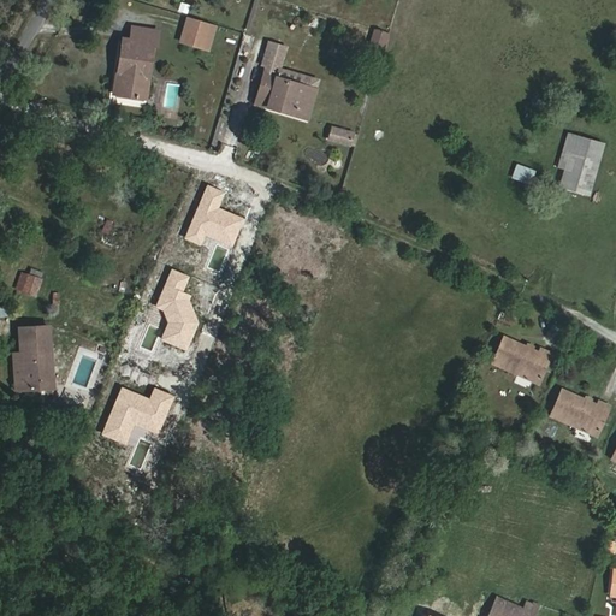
[(211,25),(189,19),(183,40),(205,46),(211,25)]
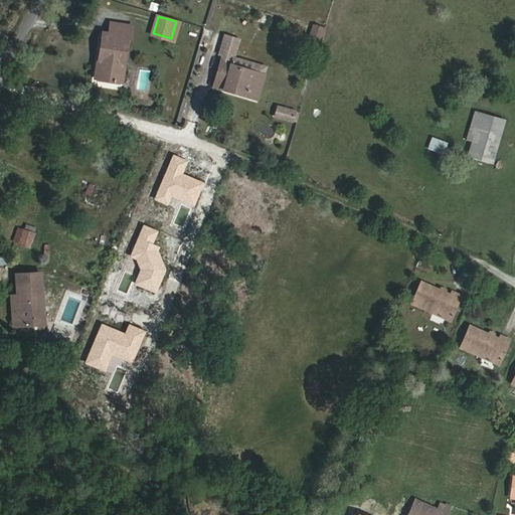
[(96,78),(119,82),(127,38),(129,38),(131,27),(112,23),(110,34),(104,33),(96,78)]
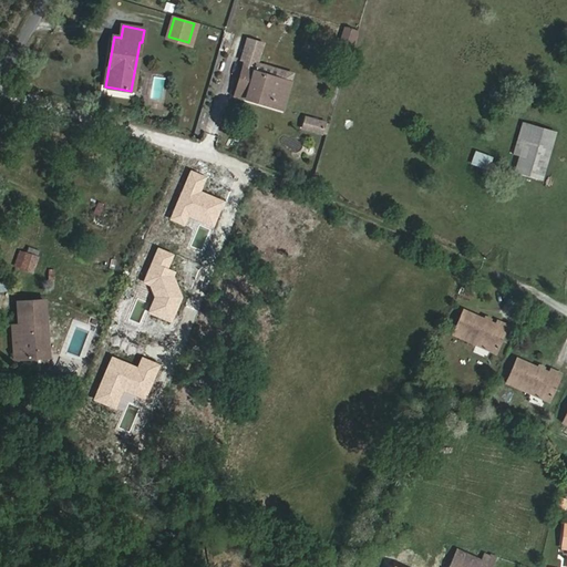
[(352,49),(358,32),(344,28),(340,44),(352,49)]
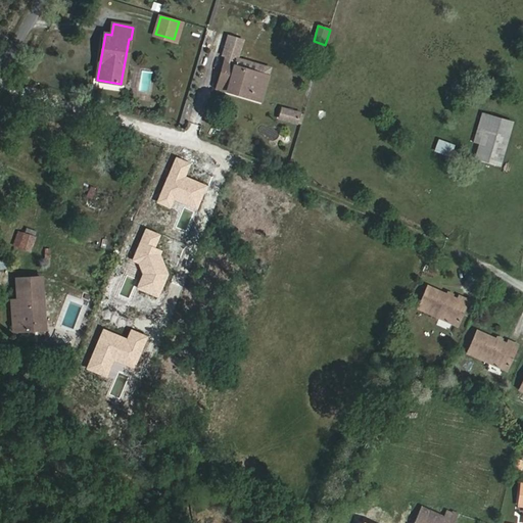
[(239,90),(260,96),(267,76),(235,65),(237,59),(227,56),(217,89),(238,95),(239,90)]
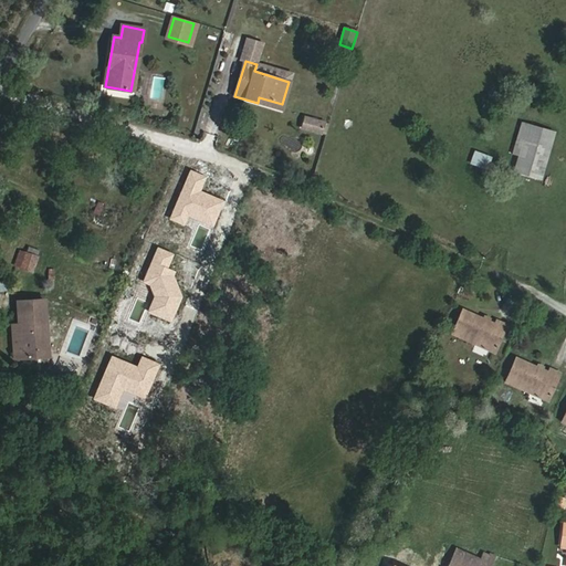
[(281,109),(282,104),(259,97),(258,103),(281,109)]
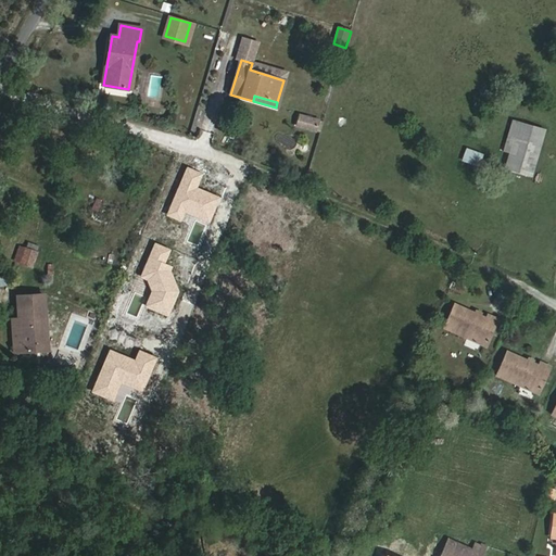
[(299,127),(320,134),(324,123),(302,116),(299,127)]
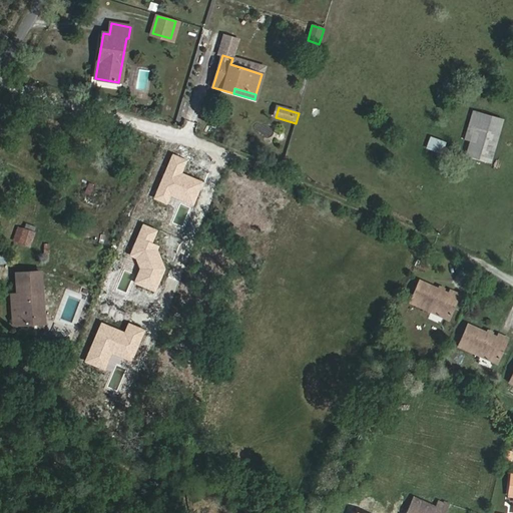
[(465,111),(460,125),(490,133),(494,119),(465,111)]
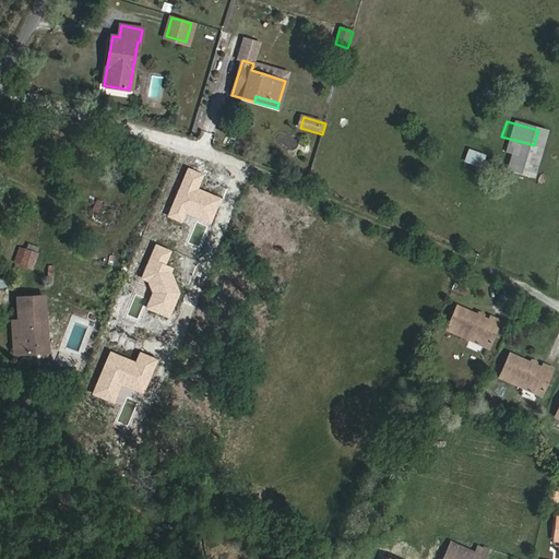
[(503,154),(498,170),(525,178),(534,145),(501,137),(497,153),(503,154)]
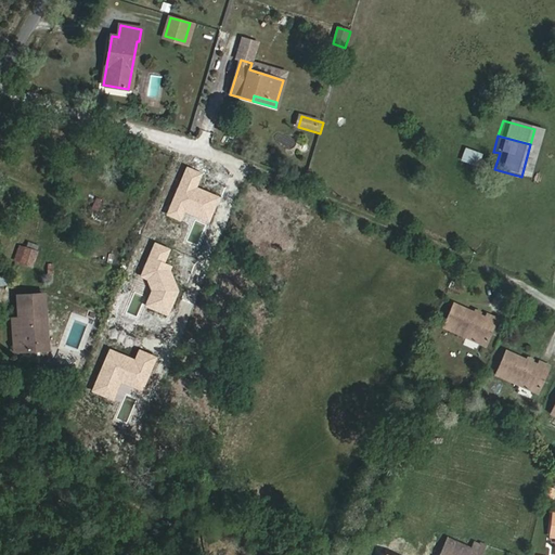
[(479,167),(483,153),(465,147),(461,160),(479,167)]
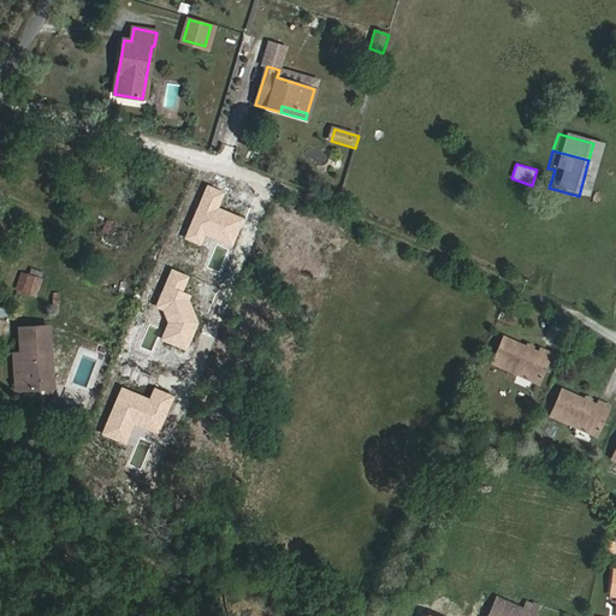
[(243,219),(218,208),(224,194),(208,187),(185,238),(202,244),(206,235),(231,246),(243,219)]
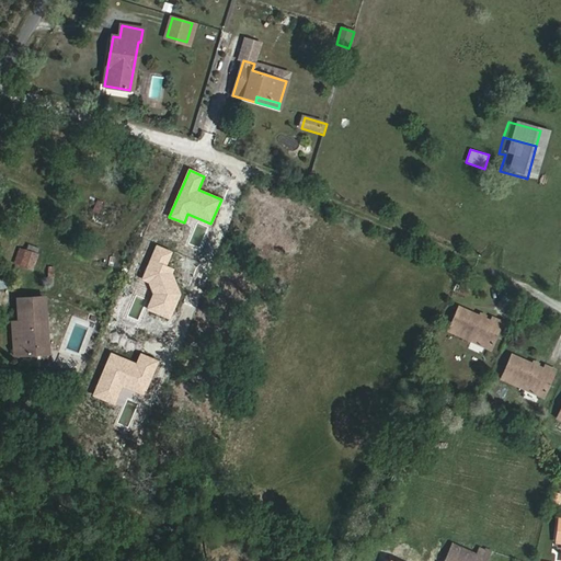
[(148,309),(170,319),(180,295),(172,275),(174,270),(167,267),(173,252),(158,245),(142,279),(149,282),(153,294),(148,309)]
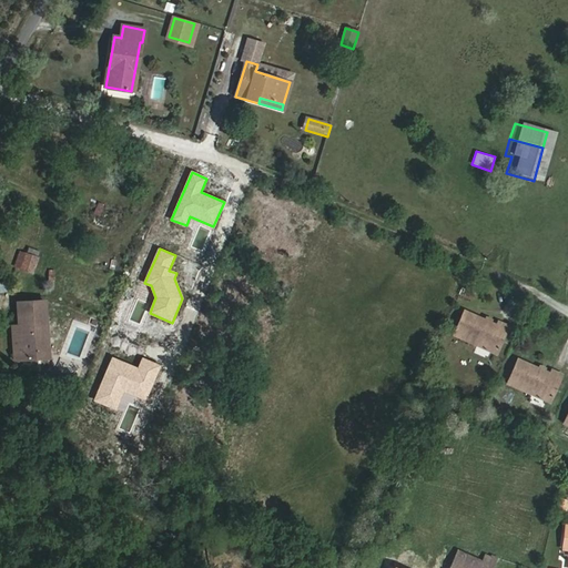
[(19,250),(13,267),(34,273),(39,256),(19,250)]
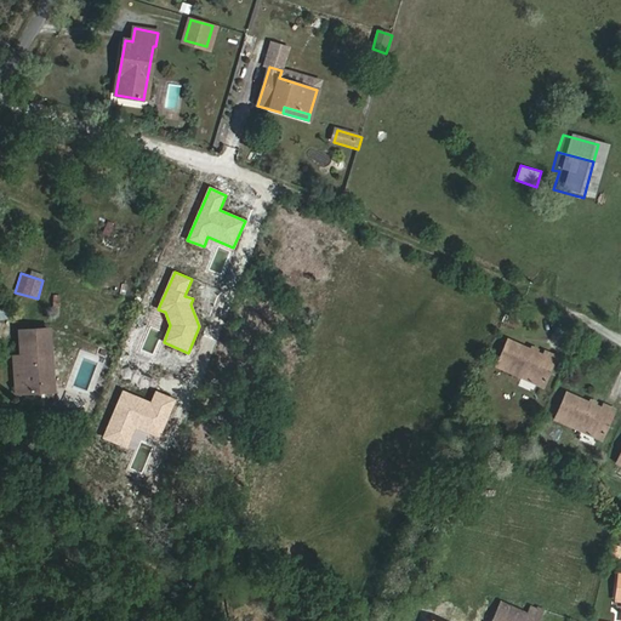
[(505,314),(502,323),(517,328),(519,319),(505,314)]
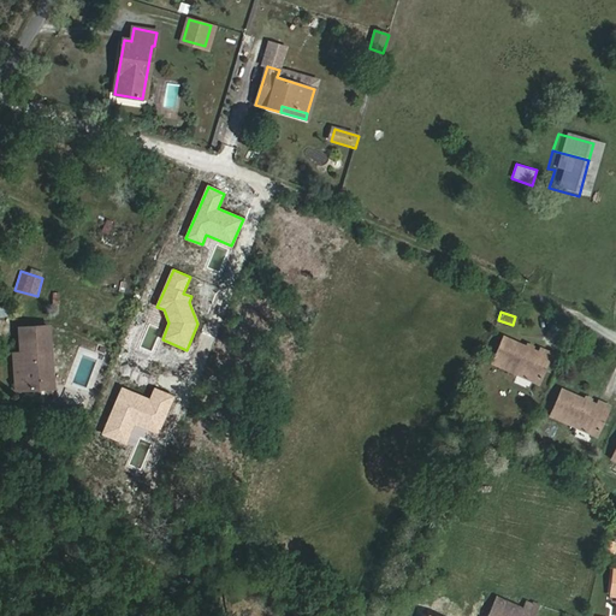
[(22,353),(24,388),(52,386),(48,327),(19,330),(22,353)]
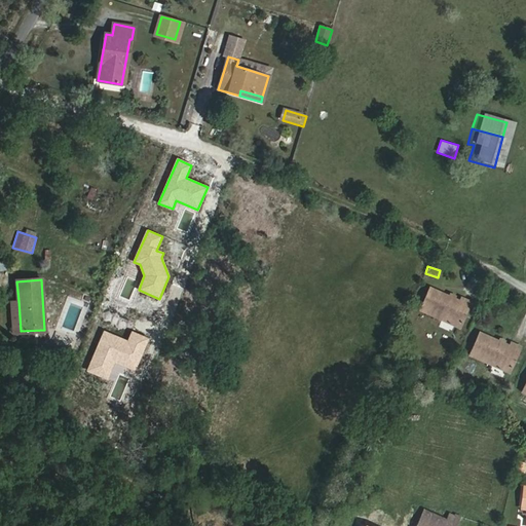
[(422,312),(460,329),(470,306),(471,303),(463,300),(462,303),(433,290),(422,312)]
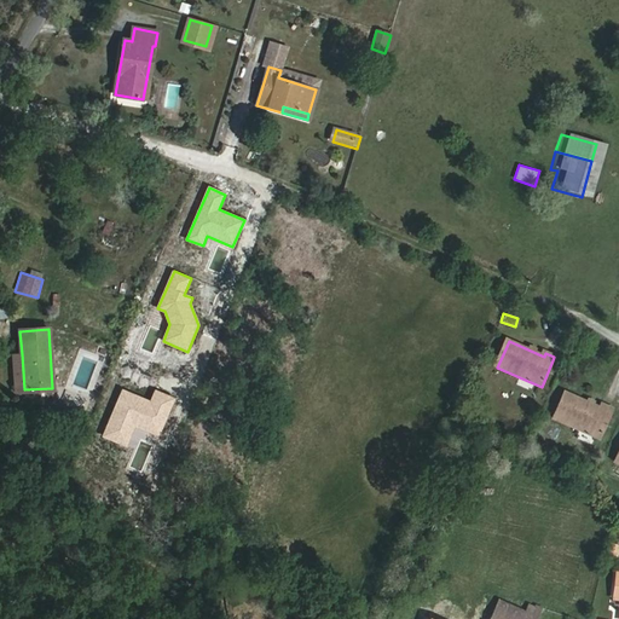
[(17,389),(24,389),(22,354),(13,356),(17,389)]
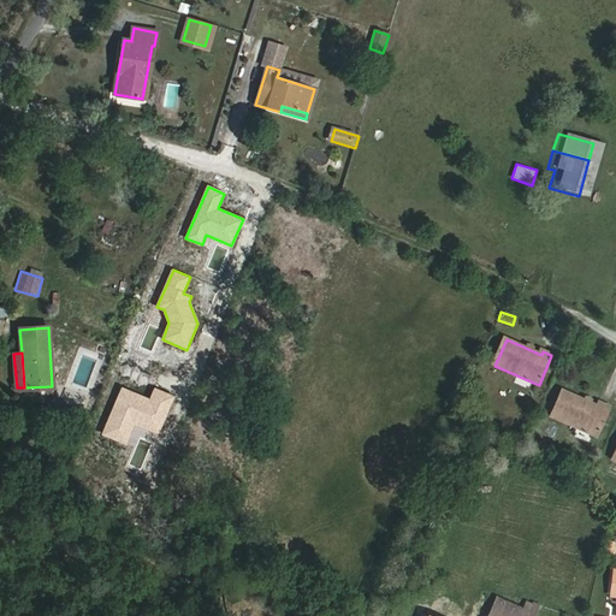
[(150,400),(123,389),(112,414),(104,434),(125,444),(134,422),(158,433),(169,407),(172,396),(155,390),(150,400)]
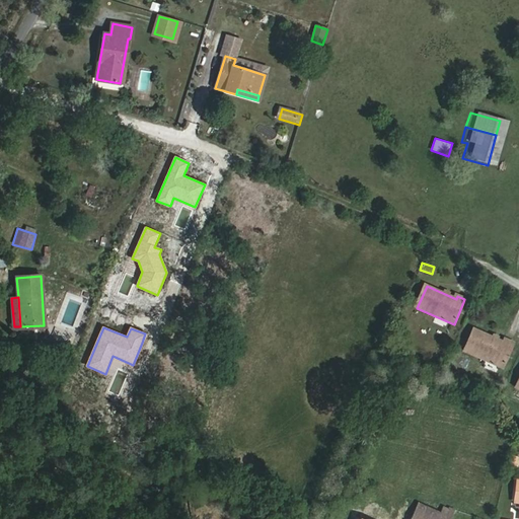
[(464,350),(502,366),(511,345),(512,342),(504,339),(503,342),(473,328),(464,350)]
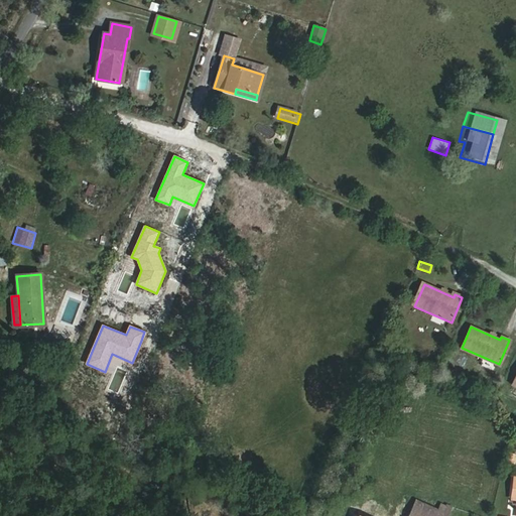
[(362,467),(370,453),(363,449),(356,464),(362,467)]
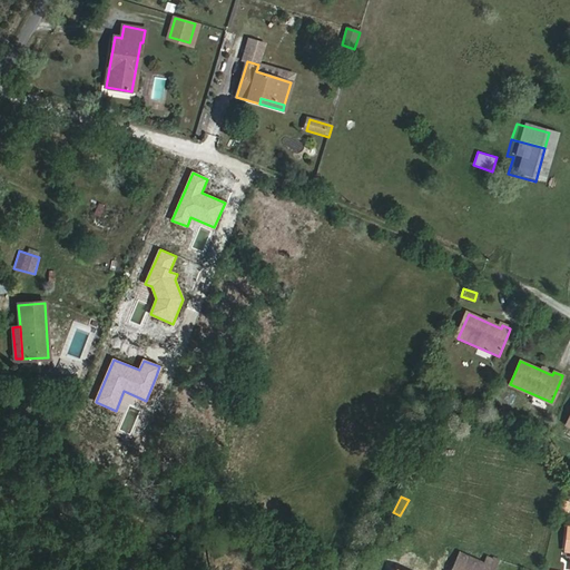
[(569,511),(569,500),(560,500),(560,510),(569,511)]
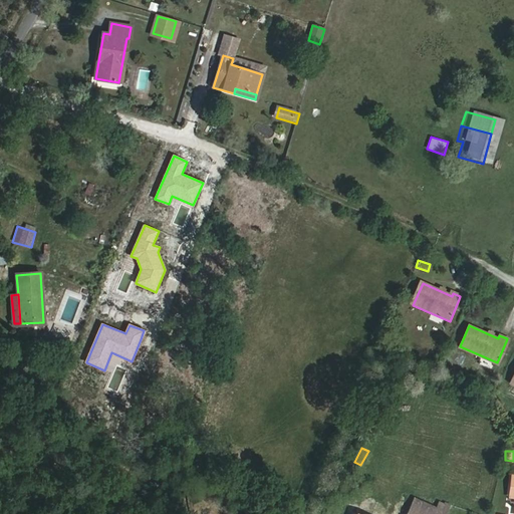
[(437,507),(414,497),(406,513),(446,513),(451,505),(445,502),(444,504),(439,502),(437,507)]
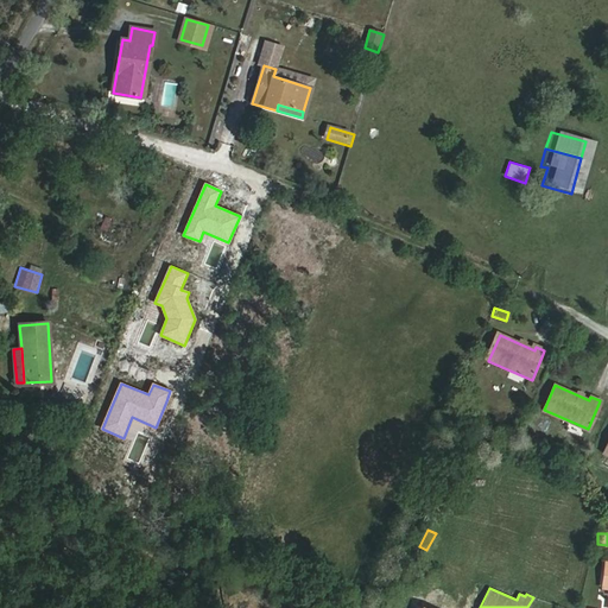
[(422,607),(423,607),(453,607),(456,600),(429,589),(422,607)]
